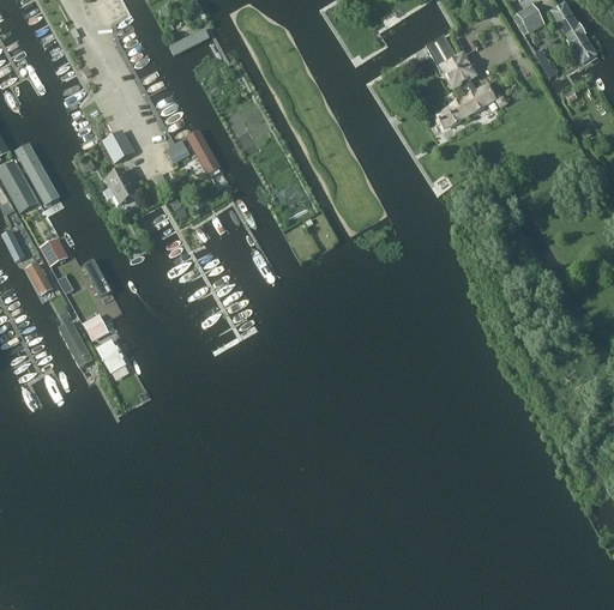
[(596,54),(564,2),(551,11),(569,38),(567,40),(572,49),(575,48),(583,61),(596,54)]
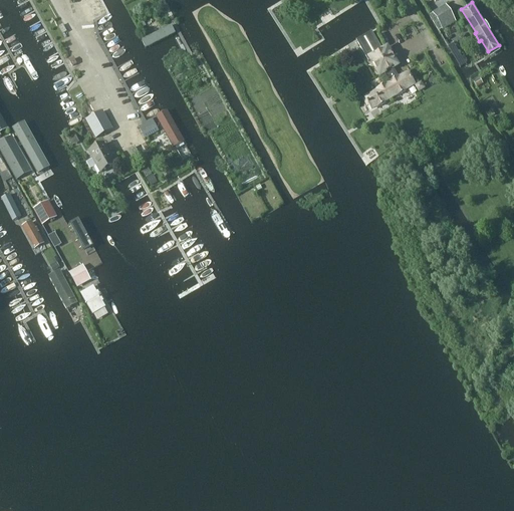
[(455,20),(452,14),(446,3),(430,13),(440,29),(455,20)]
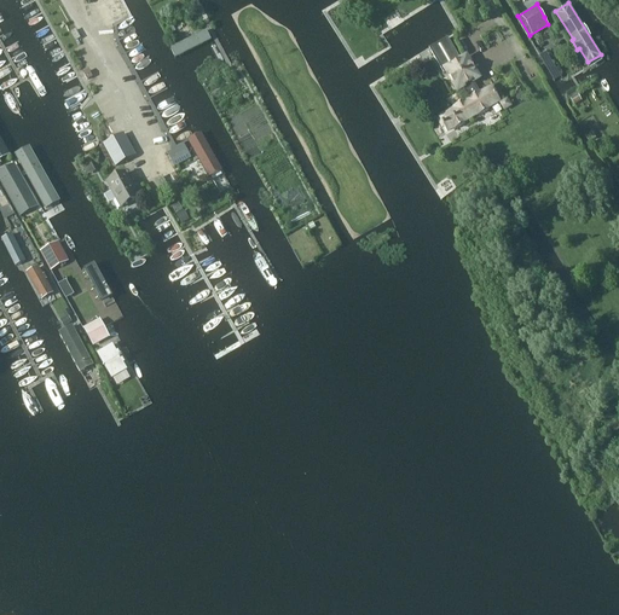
[(177,54),(213,35),(208,27),(172,46),(177,54)]
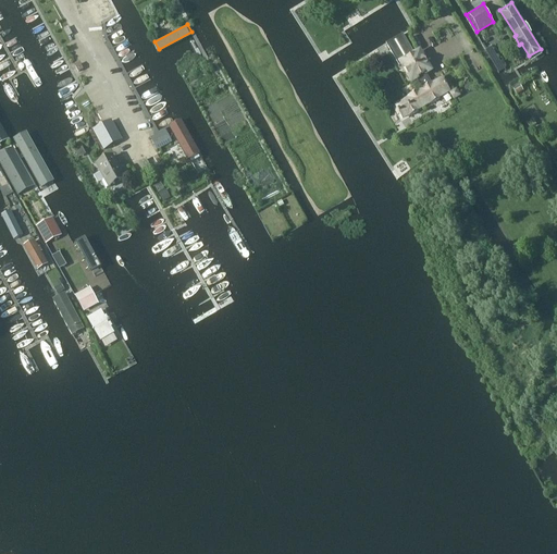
[(403,32),(386,41),(398,62),(415,52),(403,32)]
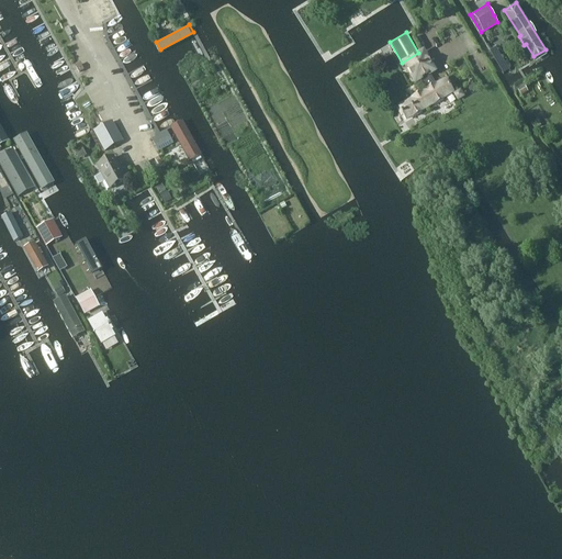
[(402,63),(403,65),(405,63),(415,80),(420,77),(429,71),(435,69),(424,49),(418,53),(402,63)]
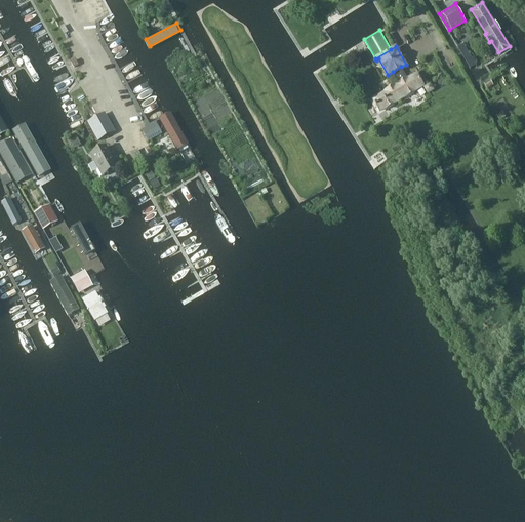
[(407,77),(401,67),(393,72),(399,82),(395,84),(394,83),(386,88),(387,89),(373,97),(373,96),(372,97),(379,109),(385,106),(386,107),(394,102),(393,101),(405,93),(406,94),(414,90),(413,88),(423,83),(417,72),(407,77)]
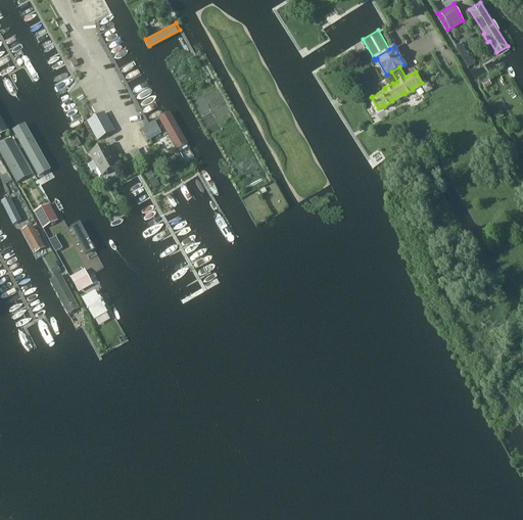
[(483,84),(490,80),(486,75),(480,79),(483,84)]
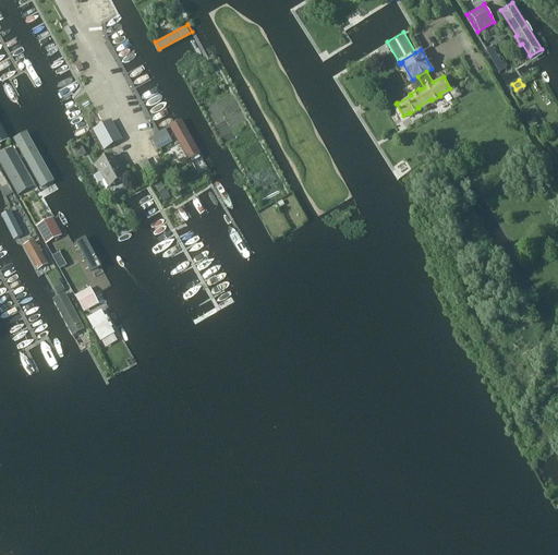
[(457,85),(450,91),(455,97),(461,93),(457,85)]
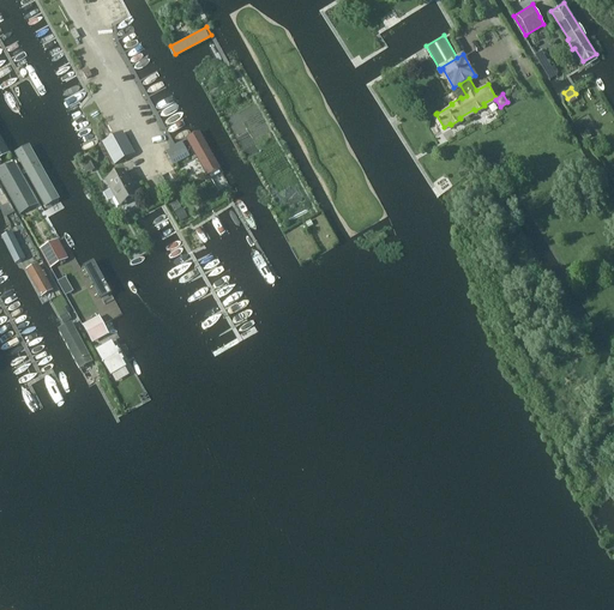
[(198,130),(186,136),(206,173),(218,165),(198,130)]
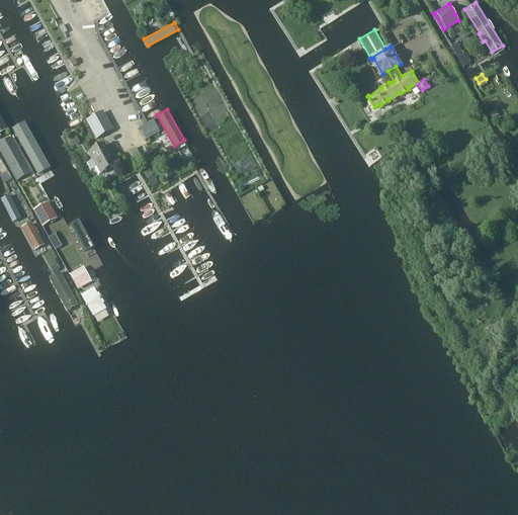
[(102,110),(87,118),(97,137),(106,132),(102,122),(108,119),(102,110)]
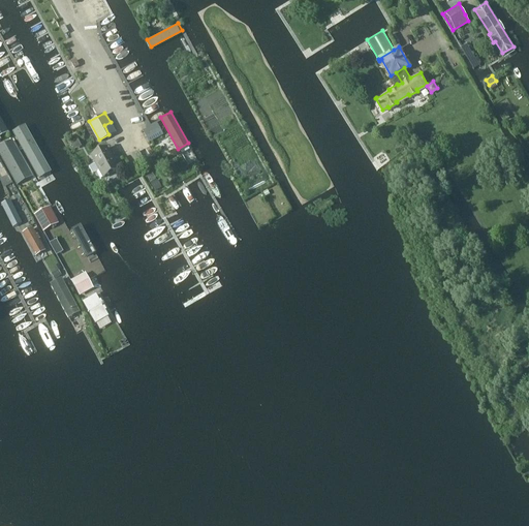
[(157,120),(148,125),(143,128),(149,140),(163,132),(157,120)]
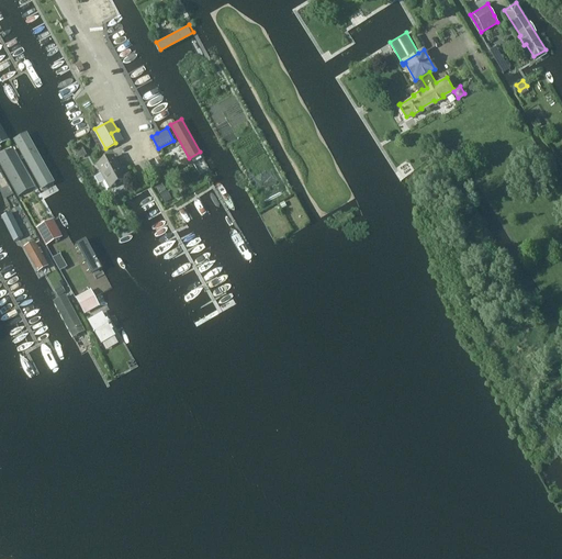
[(25,131),(12,138),(40,188),(53,180),(25,131)]
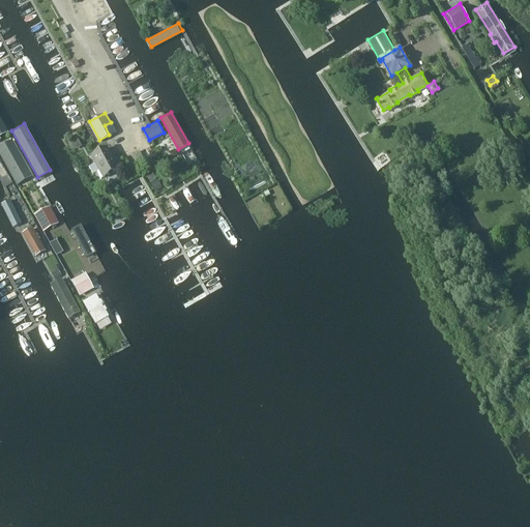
[(0,153),(17,183),(33,174),(12,138),(0,144),(0,153)]
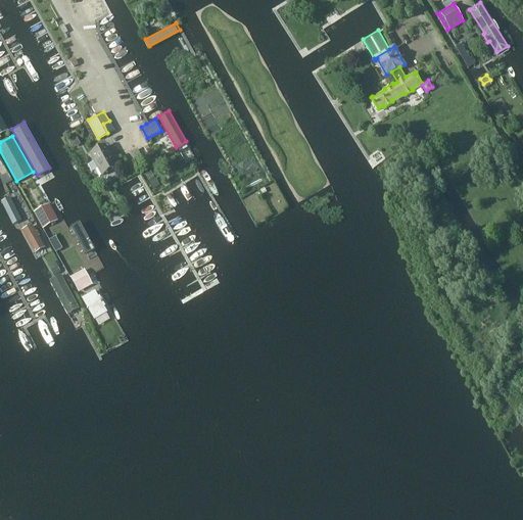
[(105,144),(91,152),(98,166),(96,168),(100,174),(116,164),(105,144)]
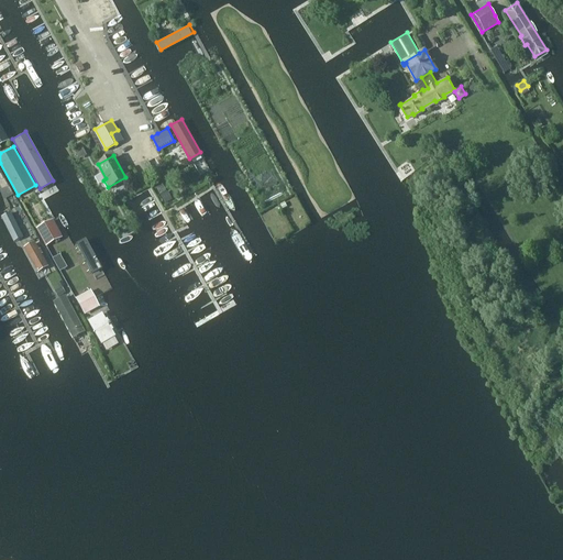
[(11,206),(17,202),(11,193),(6,196),(11,206)]
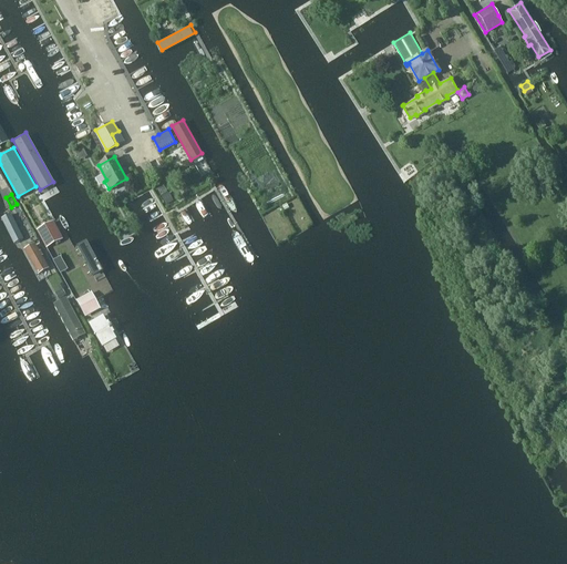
[(22,237),(10,213),(2,216),(14,241),(22,237)]
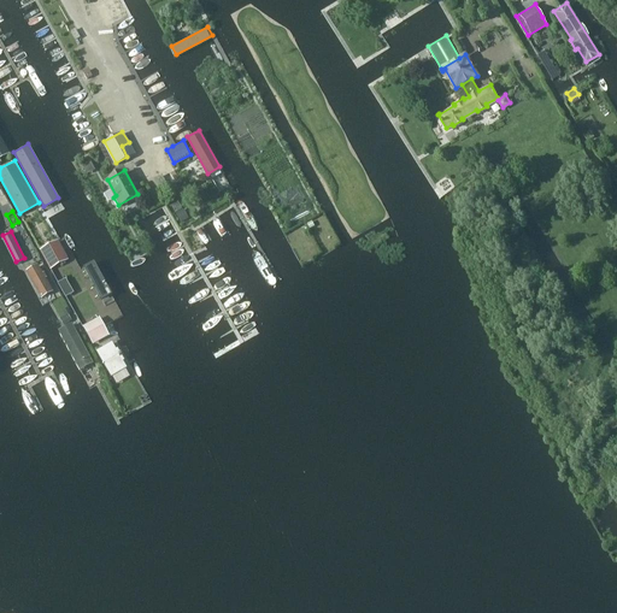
[(40,248),(51,267),(68,258),(58,239),(40,248)]
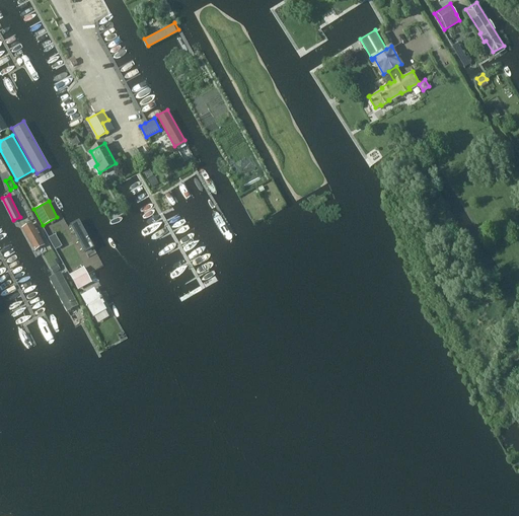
[(31,222),(23,226),(35,247),(44,243),(38,232),(39,231),(36,227),(34,228),(31,222)]
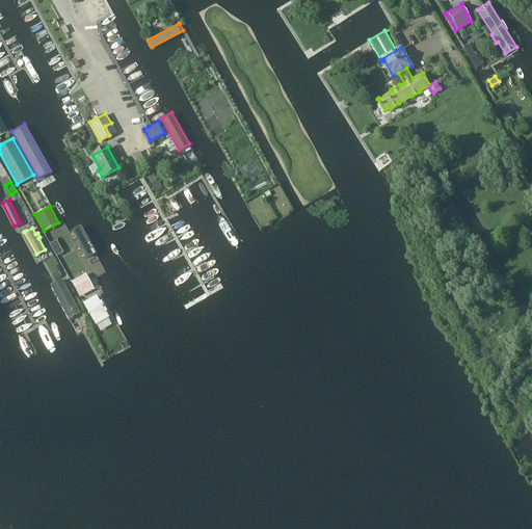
[(86,264),(98,258),(83,231),(71,237),(86,264)]
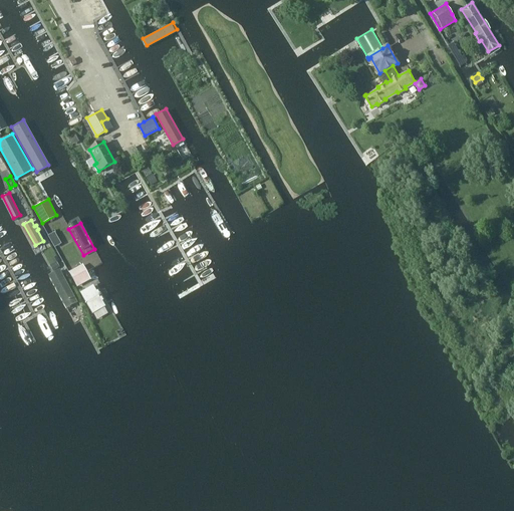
[(54,245),(60,242),(54,231),(48,235),(54,245)]
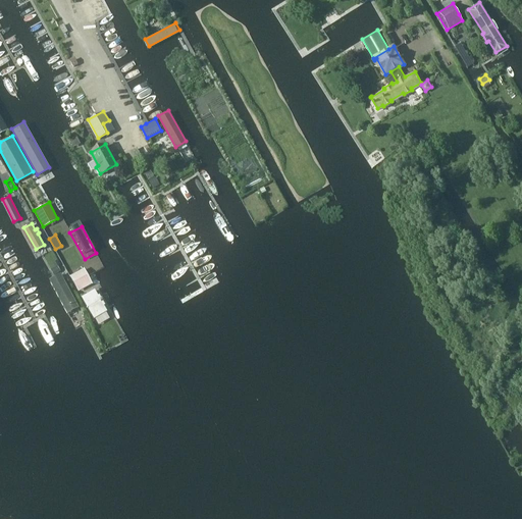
[(91,281),(83,268),(69,275),(76,289),(91,281)]
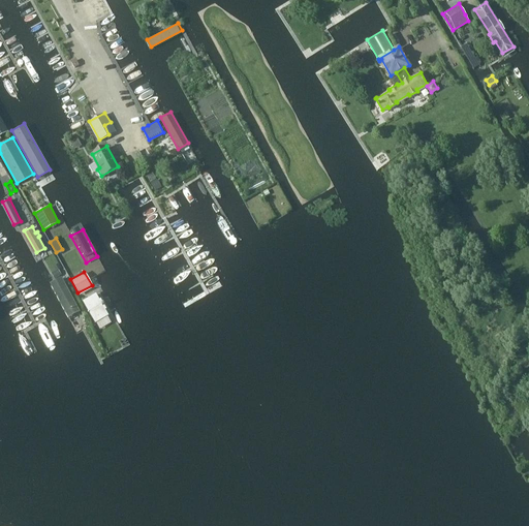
[(80,310),(61,277),(51,282),(68,316),(80,310)]
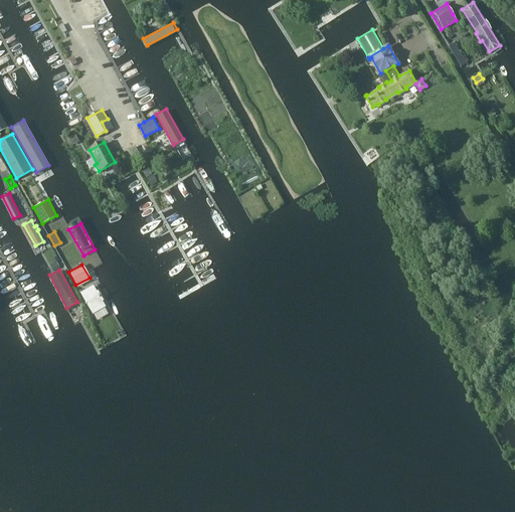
[(99,290),(96,292),(92,287),(81,293),(93,312),(104,306),(100,301),(104,298),(99,290)]
